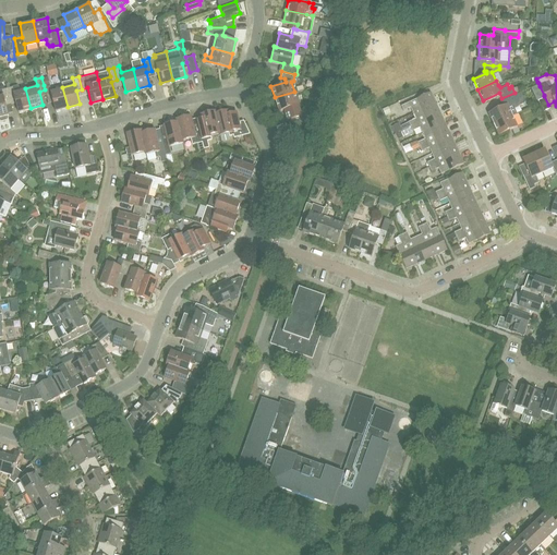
[(25,88),(20,89),(17,84),(16,83),(5,86),(9,99),(14,97),(17,111),(31,108),(25,88)]
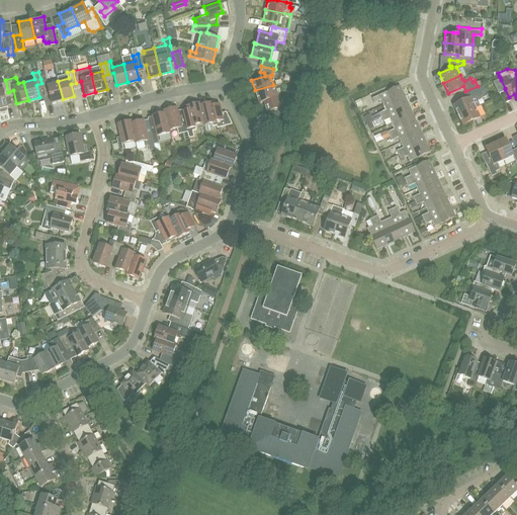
[(63,99),(58,81),(47,84),(46,78),(40,79),(41,83),(42,91),(48,89),(51,102),(63,99)]
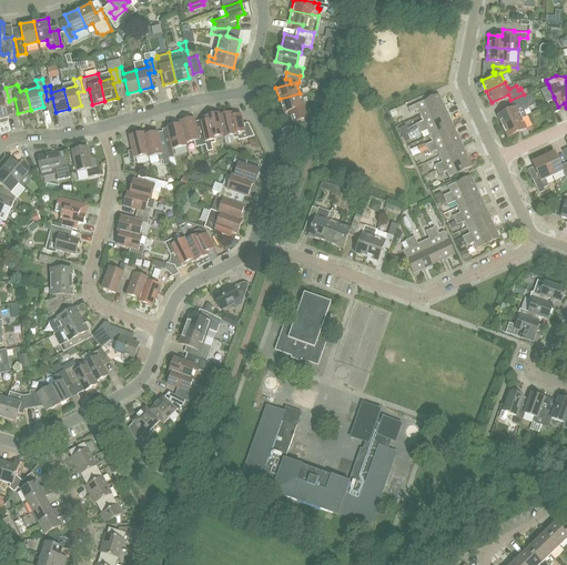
[(3,102),(9,101),(6,88),(0,89),(0,121),(6,120),(7,118),(6,115),(8,115),(3,102)]
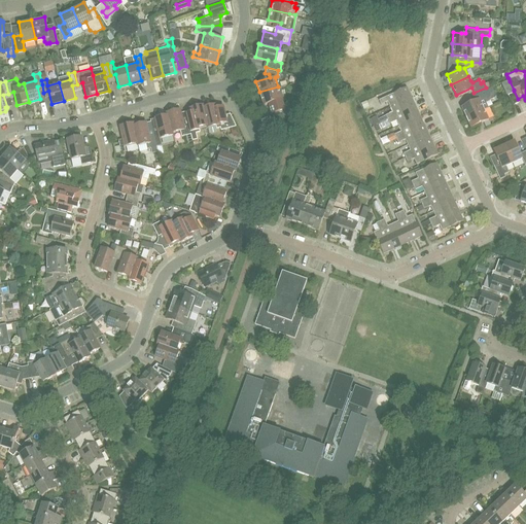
[(389,105),(411,95),(406,85),(378,98),(380,103),(387,100),(389,105)]
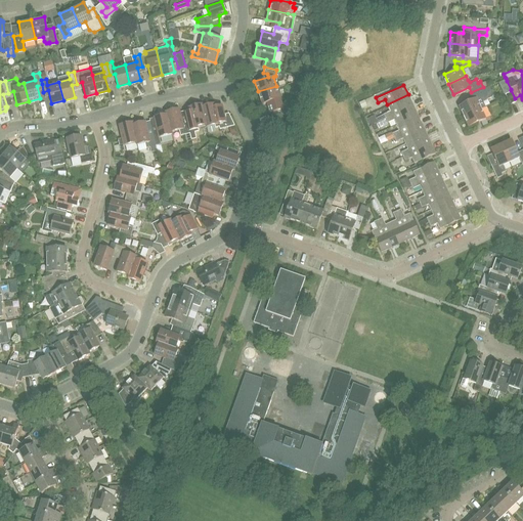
[(276,86),(258,91),(261,102),(265,100),(269,111),(270,117),(282,113),(281,107),(282,106),(276,86)]
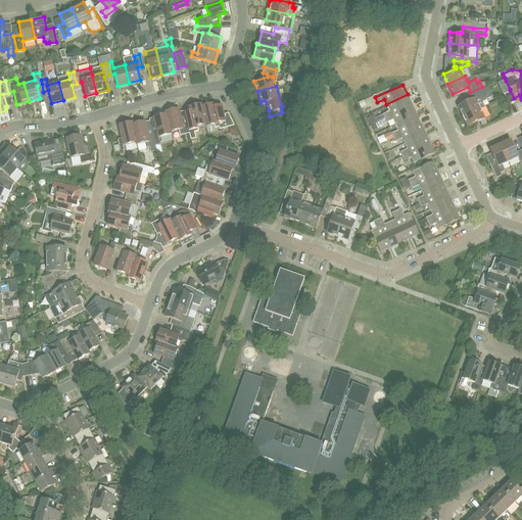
[(462,114),(479,106),(475,97),(485,93),(482,87),(470,92),(473,97),(457,104),(462,114)]
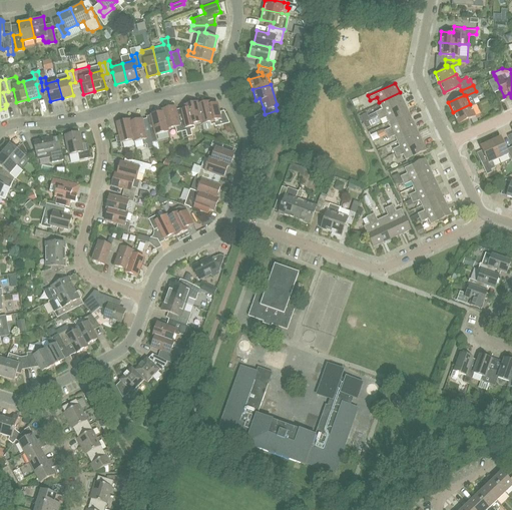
[(500,87),(494,90),(498,100),(504,97),(504,96),(500,88),(500,87)]
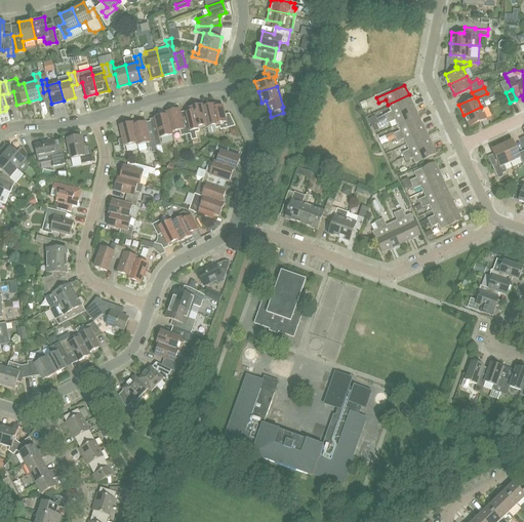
[(409,94),(388,105),(390,110),(375,117),(377,120),(377,121),(383,118),(386,117),(413,104),(409,94)]
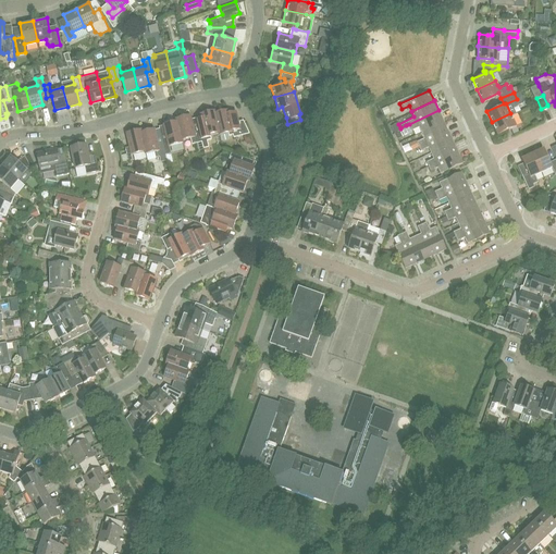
[(213,112),(214,112),(213,109),(200,112),(204,125),(198,127),(201,139),(202,146),(208,145),(207,138),(211,137),(209,133),(218,131),(213,112)]
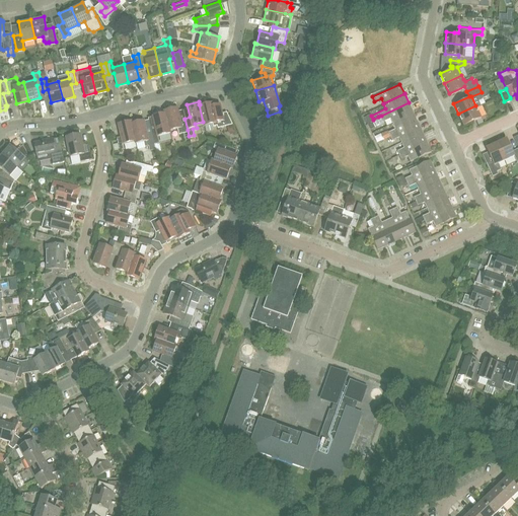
[(212,104),(212,101),(200,104),(199,104),(203,122),(204,124),(212,122),(213,125),(216,124),(217,126),(231,123),(226,111),(221,112),(219,102),(212,104)]
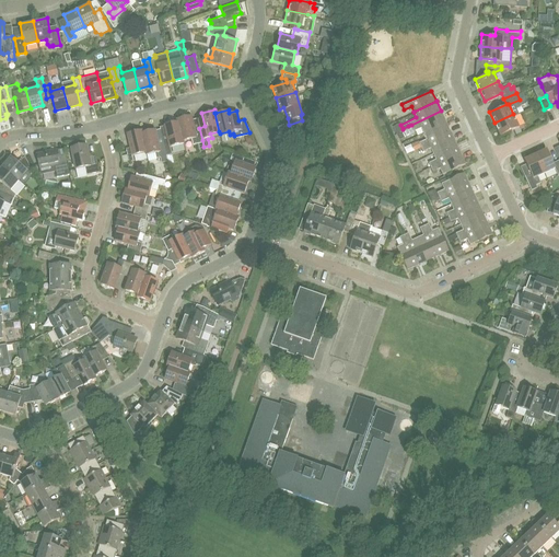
[(423,131),(445,122),(441,111),(411,125),(414,129),(420,126),(423,131)]
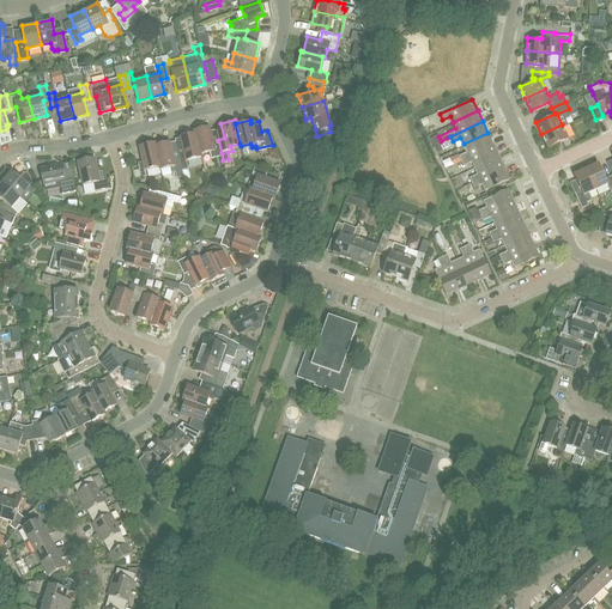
[(562,125),(541,134),(547,146),(562,139),(568,136),(562,125)]
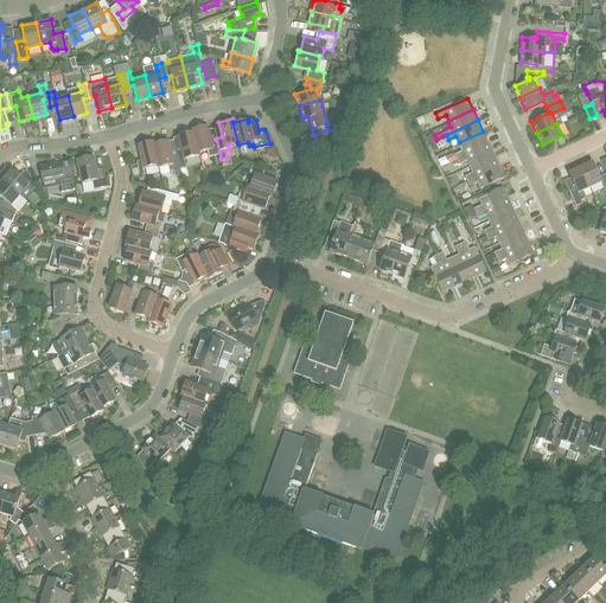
[(219,152),(216,139),(210,140),(206,124),(191,128),(192,130),(197,151),(206,148),(209,155),(219,152)]
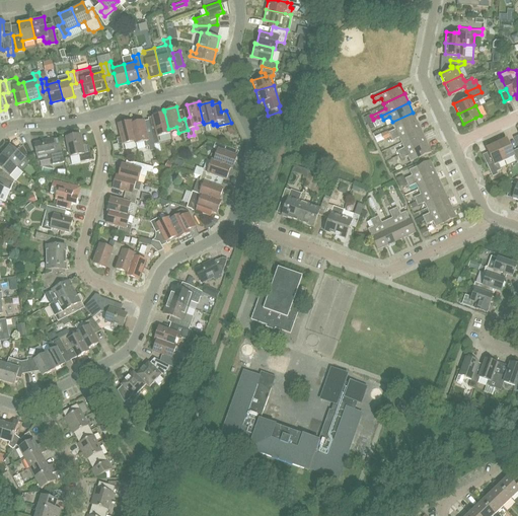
[(169,131),(168,129),(164,112),(152,115),(155,129),(151,130),(153,142),(158,141),(157,134),(169,131)]
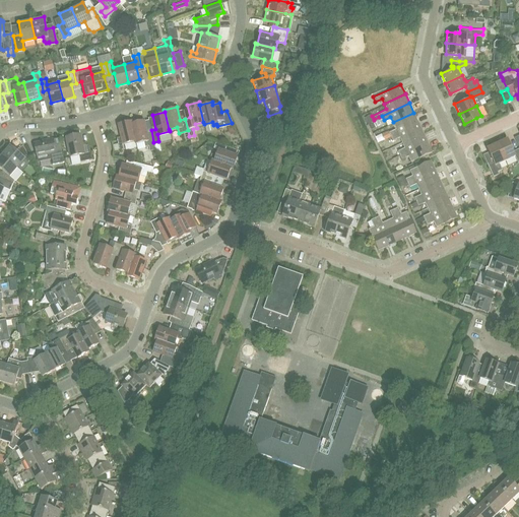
[(371,113),(365,116),(367,122),(374,119),(372,116),(371,113)]
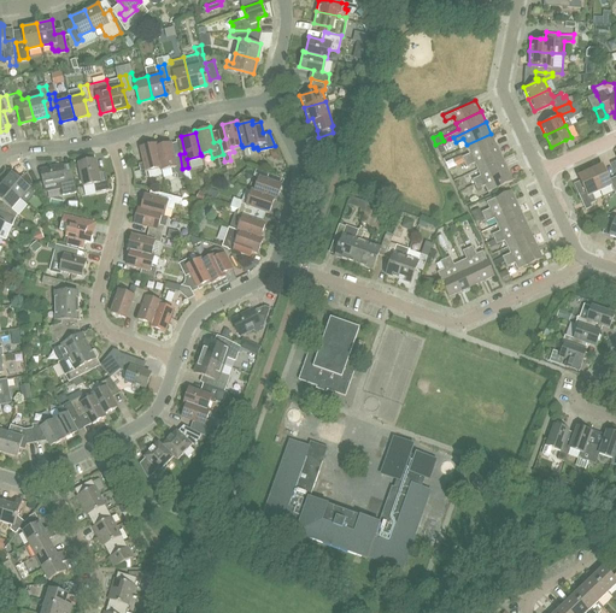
[(461,161),(463,159),(496,145),(491,134),(467,145),(469,151),(455,158),(457,163),(461,161)]
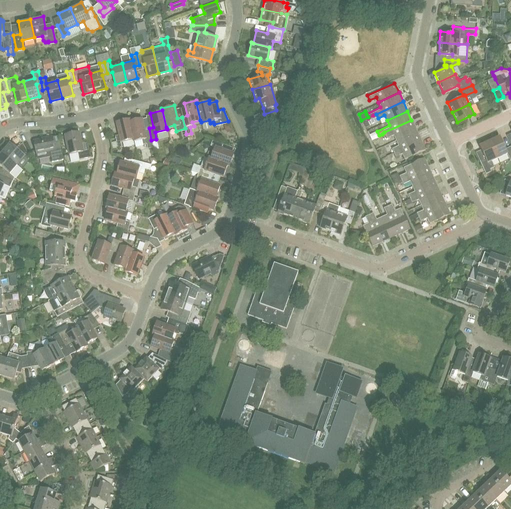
[(151,140),(149,128),(144,129),(141,117),(129,120),(133,137),(132,137),(133,139),(141,138),(142,142),(146,141),(147,147),(153,146),(151,140)]
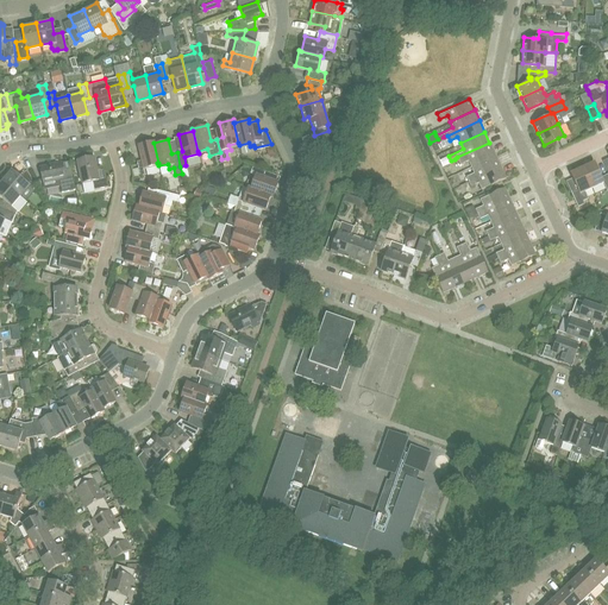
[(154,143),(152,140),(138,144),(142,158),(136,159),(139,174),(145,172),(144,166),(157,163),(158,163),(154,143)]
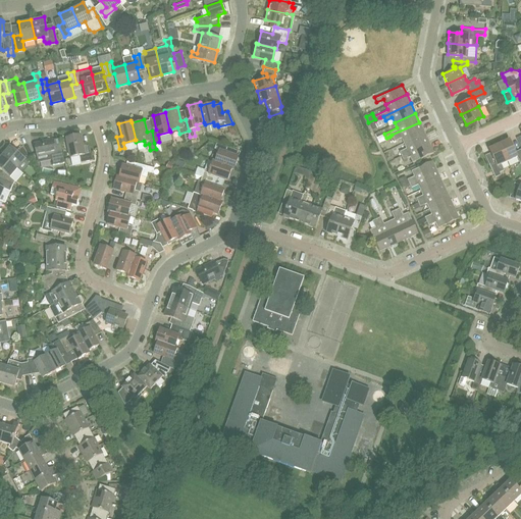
[(403,142),(424,132),(419,122),(392,135),(394,140),(401,137),(403,142)]
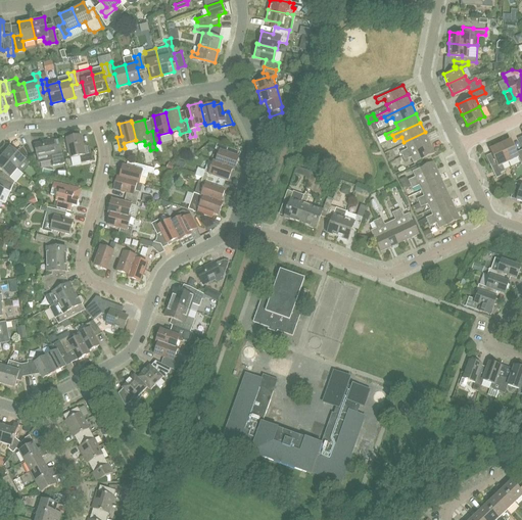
[(236,130),(235,124),(228,126),(228,127),(229,132),(232,132),(232,133),(236,132),(236,130)]
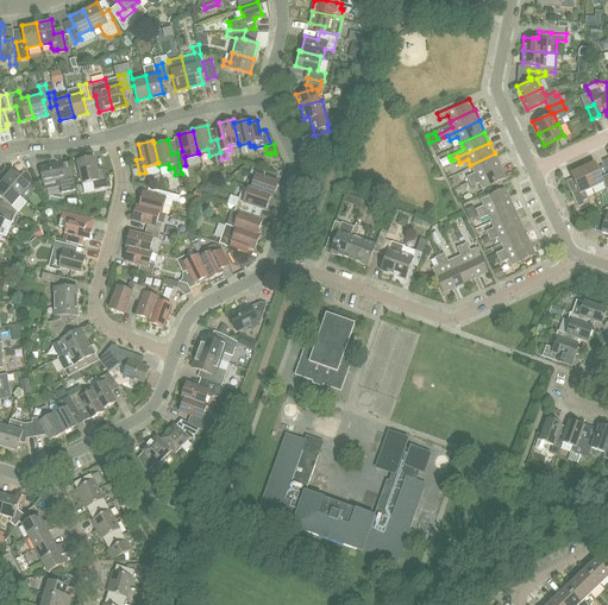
[(468,180),(500,164),(495,153),(470,165),(474,171),(465,175),(468,180)]
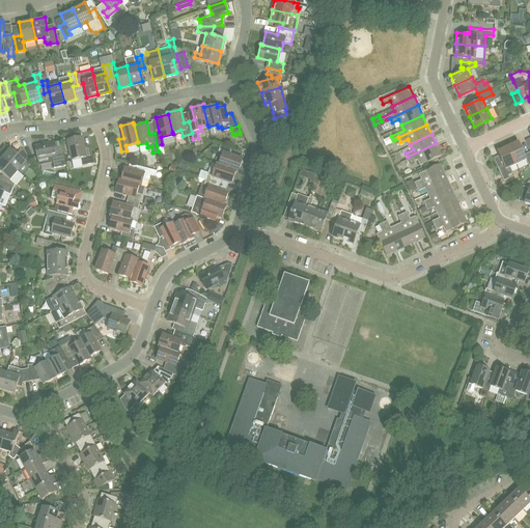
[(81,136),(67,139),(71,158),(80,157),(82,163),(93,161),(91,147),(84,149),(81,136)]
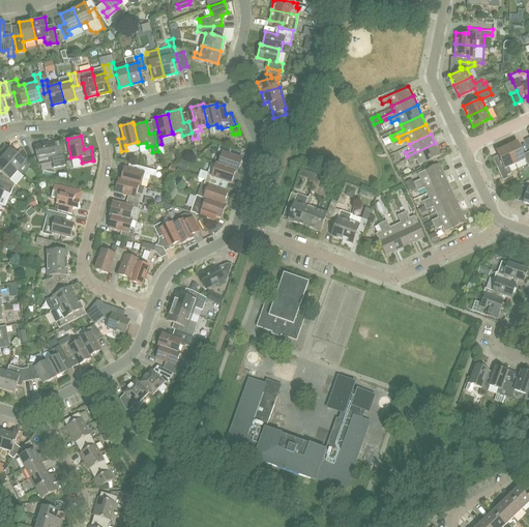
[(53,140),(34,144),(36,157),(51,154),(53,166),(58,165),(65,163),(61,147),(55,148),(53,140)]
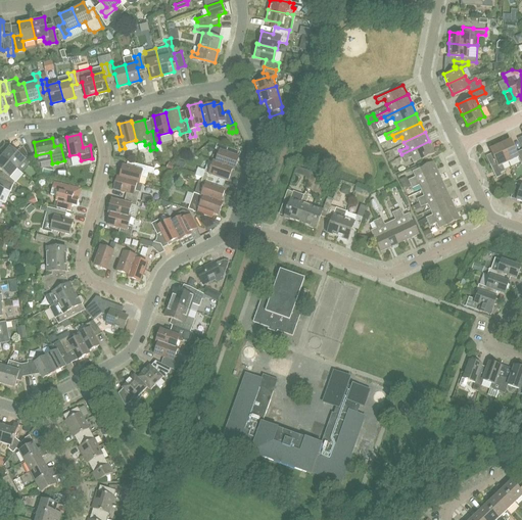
[(521,160),(521,148),(521,147),(515,150),(510,138),(500,142),(507,160),(517,155),(520,162),(521,160)]
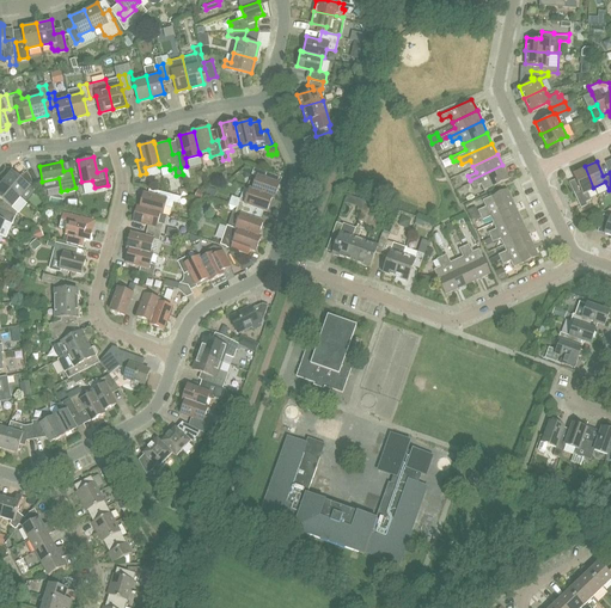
[(502,165),(470,180),(472,185),(480,182),(483,189),(507,177),(502,165)]
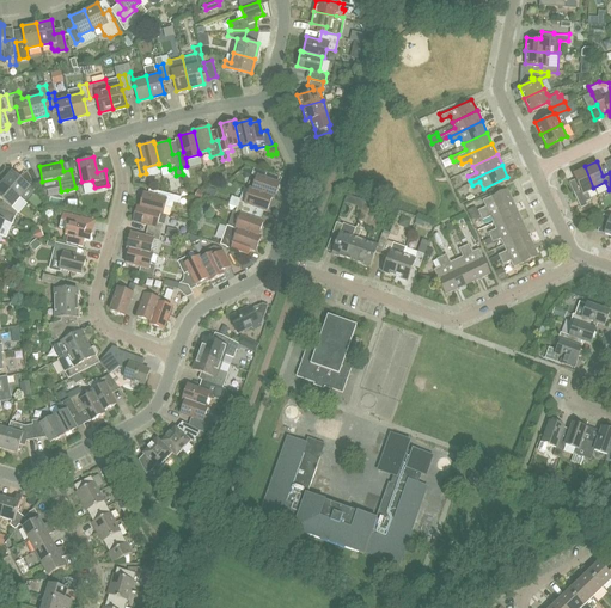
[(272,195),(270,195),(274,196),(279,182),(264,177),(267,171),(252,166),(251,172),(256,173),(251,188),(272,195)]
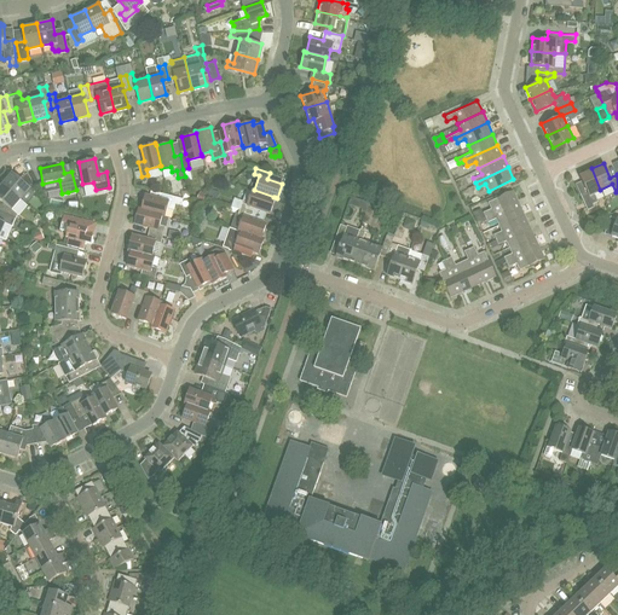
[(594,192),(600,190),(591,168),(579,174),(585,189),(579,192),(587,208),(594,206),(593,202),(598,199),(594,192)]
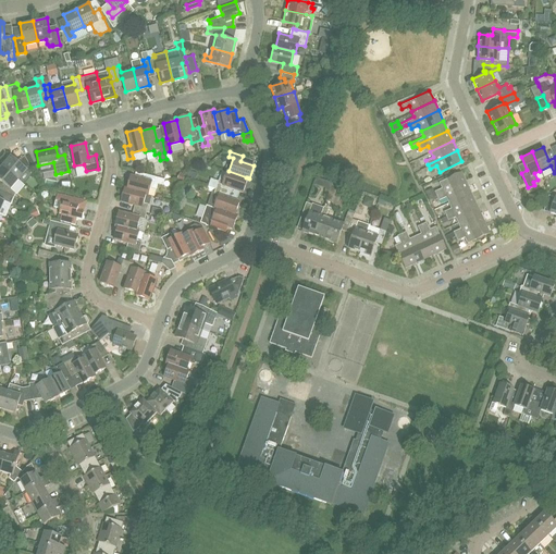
[(10,155),(10,156),(8,154),(1,160),(3,162),(2,164),(17,177),(26,168),(29,171),(32,169),(24,155),(19,157),(20,159),(17,161),(10,155)]
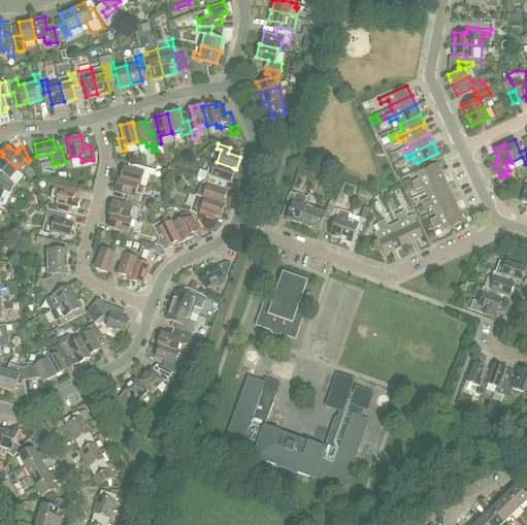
[(9,176),(17,168),(2,156),(0,158),(0,169),(1,170),(0,172),(0,179),(1,179),(9,184),(11,178),(9,176)]
